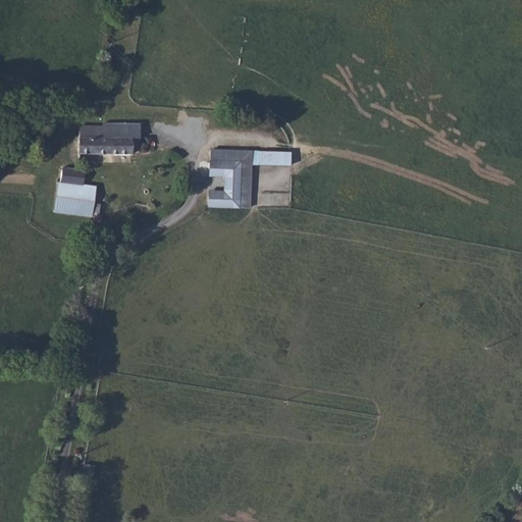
[(139,147),(140,135),(125,135),(125,123),(103,123),(102,126),(102,138),(80,138),(80,154),(131,154),(131,147),(139,147)]
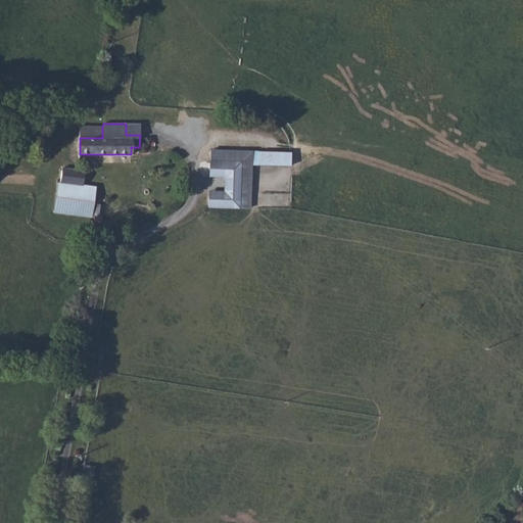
[(140,124),(126,124),(126,135),(140,135),(140,124)]
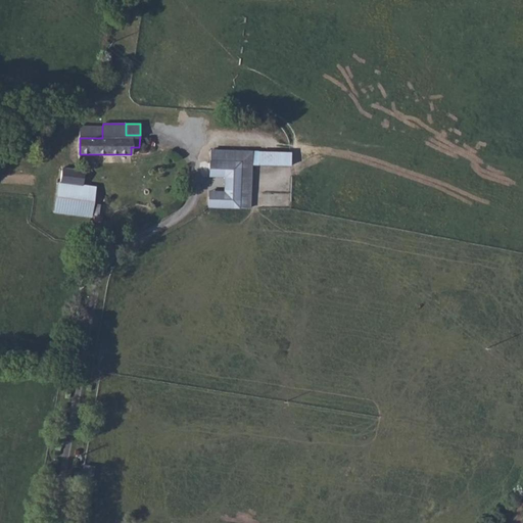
[(80,127),(80,138),(102,138),(102,127),(80,127)]
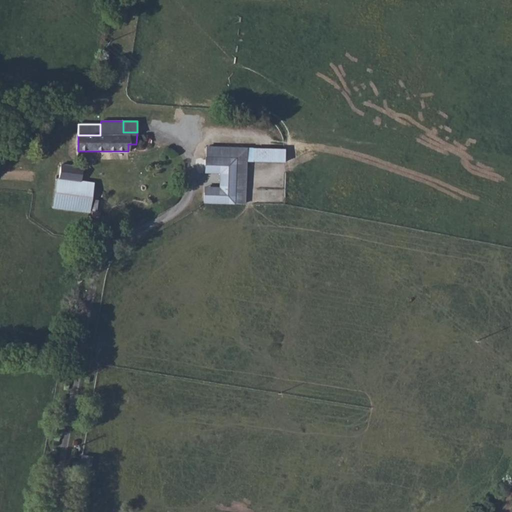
[(205,187),(204,203),(245,204),(246,148),(206,147),(205,173),(220,173),(220,188),(205,187)]
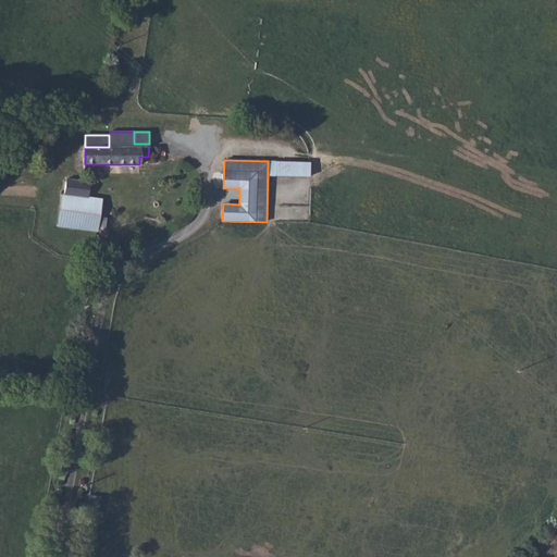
[(309,162),(276,162),(275,176),(309,177),(309,162)]
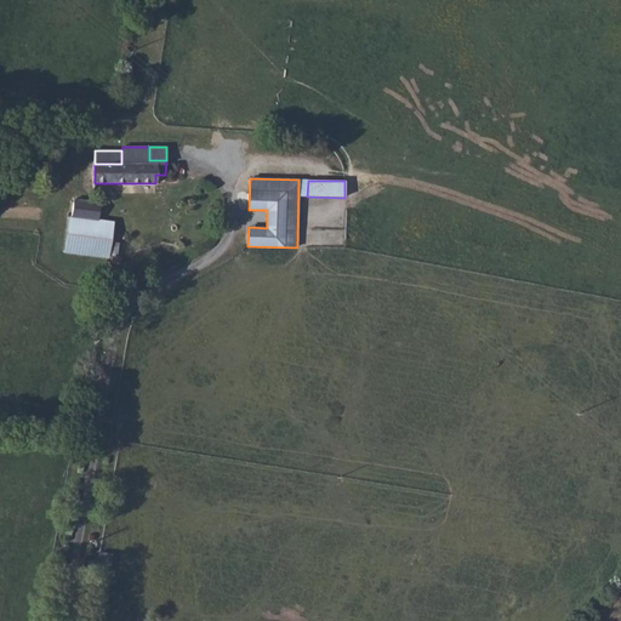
[(109,257),(113,223),(98,221),(101,204),(74,199),(72,217),(70,217),(66,251),(109,257)]
